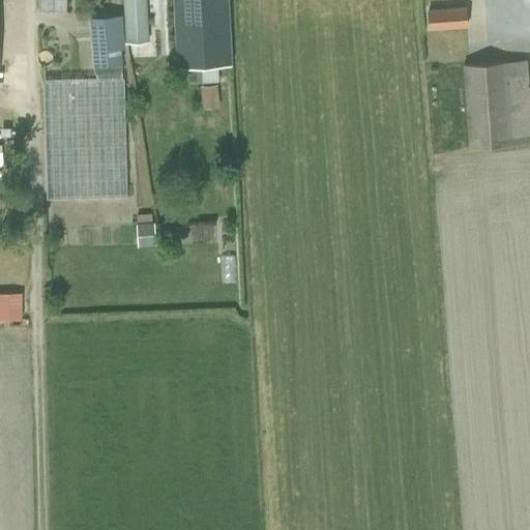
[(37,0),(37,10),(64,11),(64,0),(37,0)]
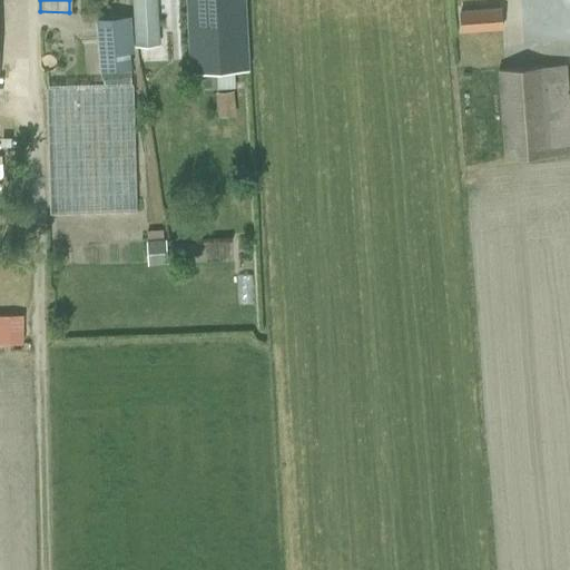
[(170,27),(168,0),(133,0),(135,30),(134,30),(134,43),(140,43),(157,43),(156,29),(156,28),(170,27)]
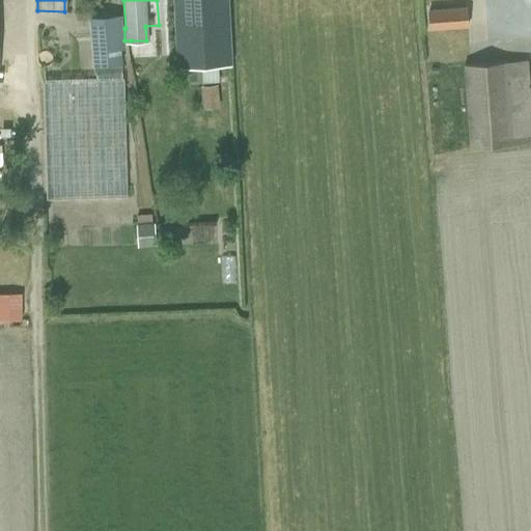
[(227,0),(172,0),(176,67),(230,65),(227,0)]
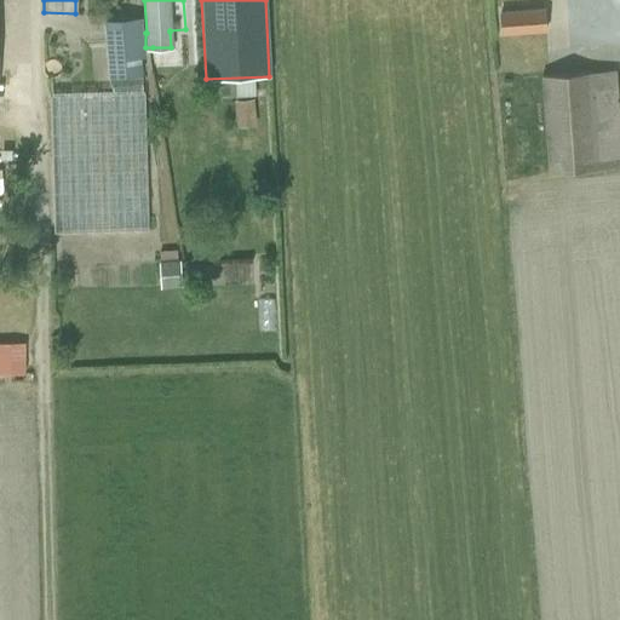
[(546,32),(545,9),(498,12),(500,35),(546,32)]
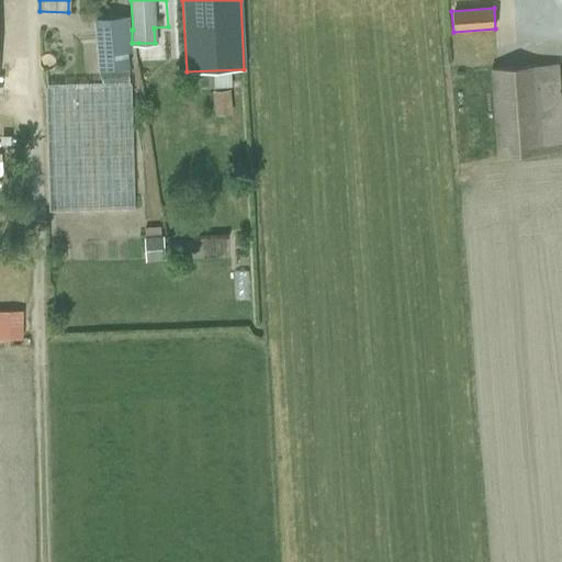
[(127,15),(93,18),(98,69),(127,67),(127,56),(131,56),(127,15)]
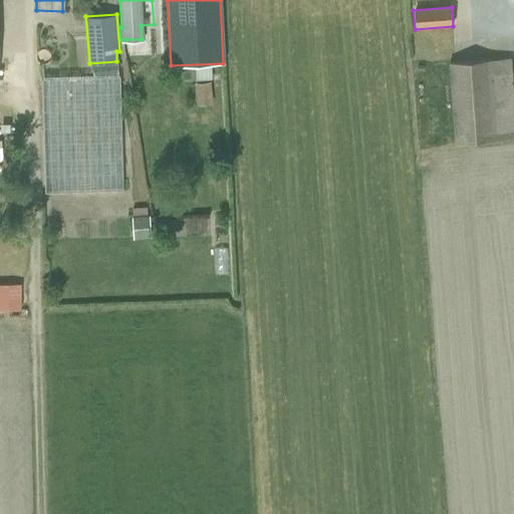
[(449,62),(455,143),(513,138),(513,136),(508,58),(449,62)]
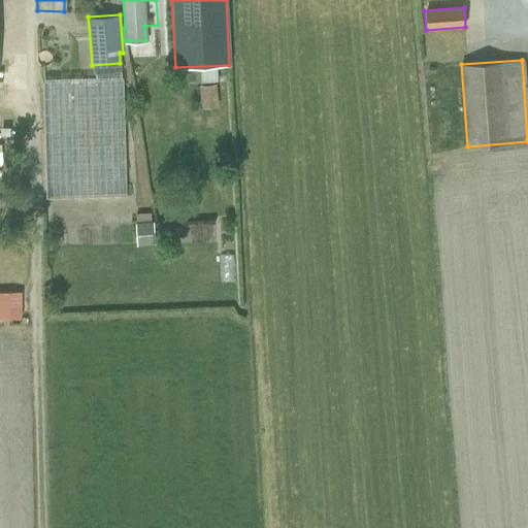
[(194,69),(195,81),(217,80),(217,67),(194,69)]
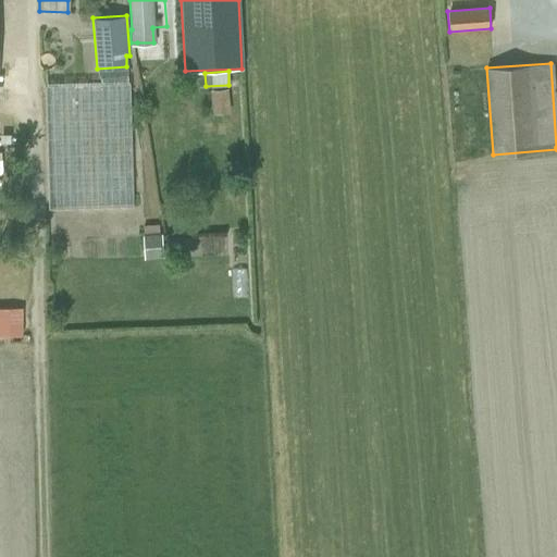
[(41,86),(48,207),(134,203),(128,82),(41,86)]
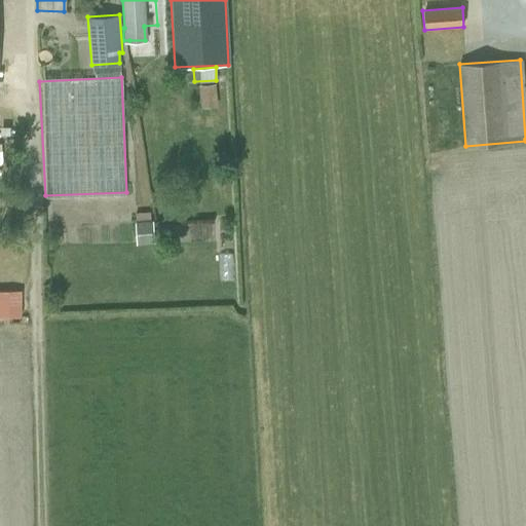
[(200,108),(218,107),(215,83),(198,85),(200,108)]
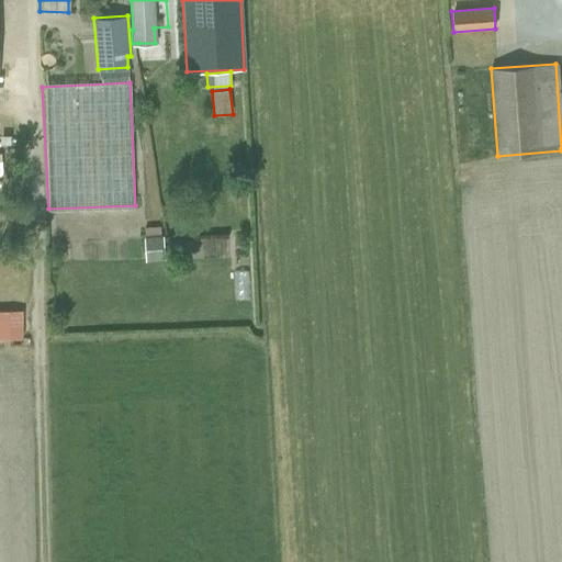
[(143,236),(145,261),(165,259),(163,235),(143,236)]
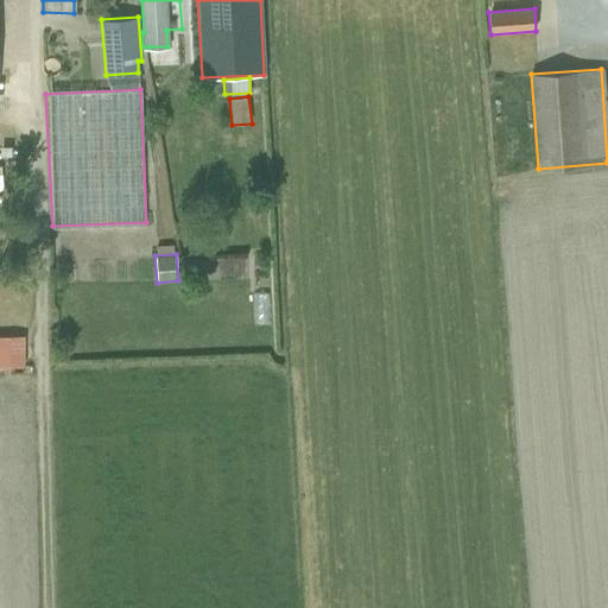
[(0,366),(24,366),(23,336),(0,335),(0,366)]
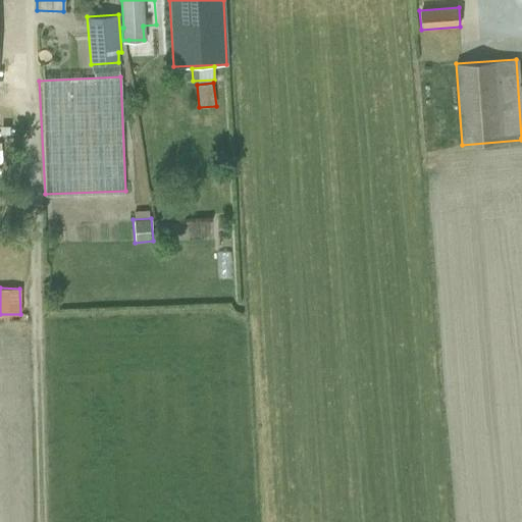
All buildings are outlined.
